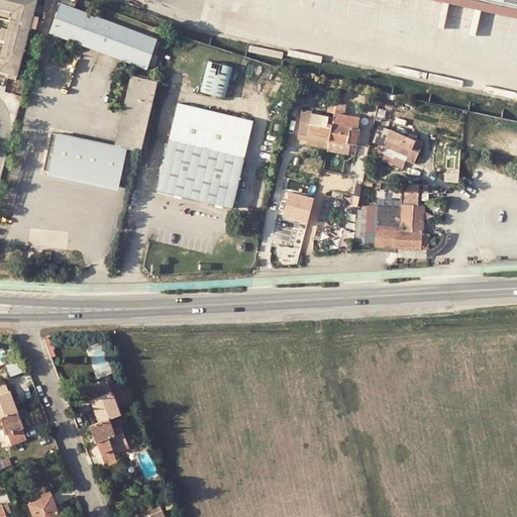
[(0,0),(0,9),(11,12),(9,18),(0,54),(0,73),(16,78),(35,0),(0,0)]
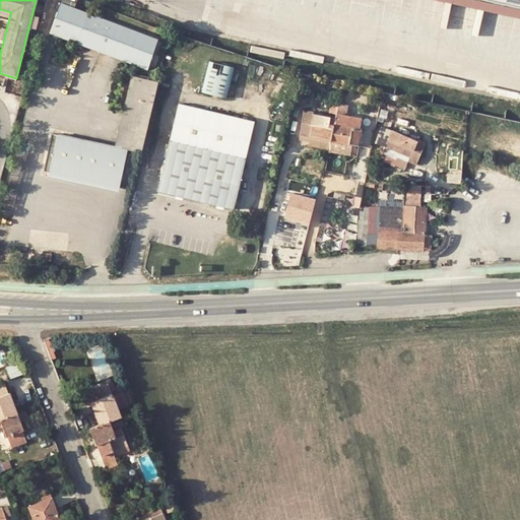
[(73,8),(61,3),(50,37),(123,65),(133,68),(144,73),(156,40),(73,8)]
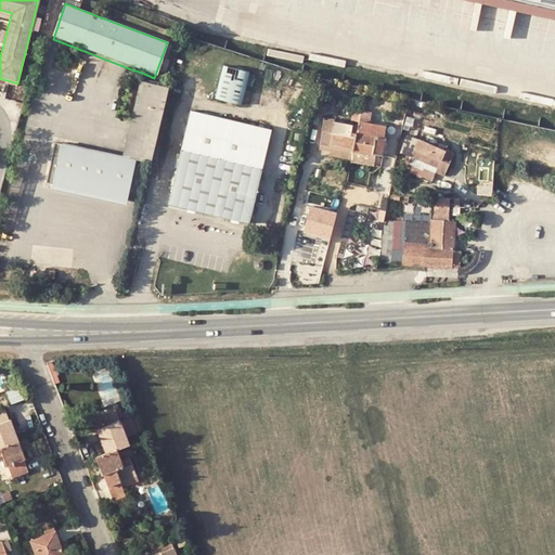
[(223,65),(216,98),(242,103),(250,72),(223,65)]
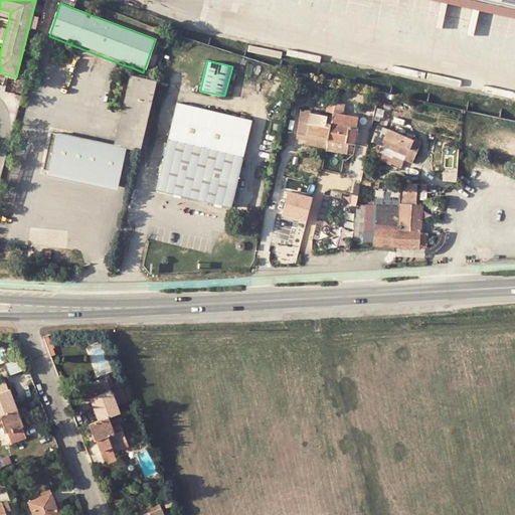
[(49,168),(117,183),(126,147),(141,150),(157,80),(130,73),(122,109),(113,144),(56,131),(49,168)]
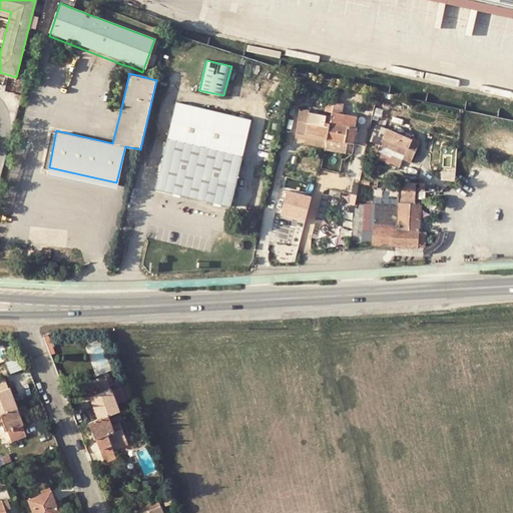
[(176,101),(156,188),(230,205),(250,119),(176,101)]
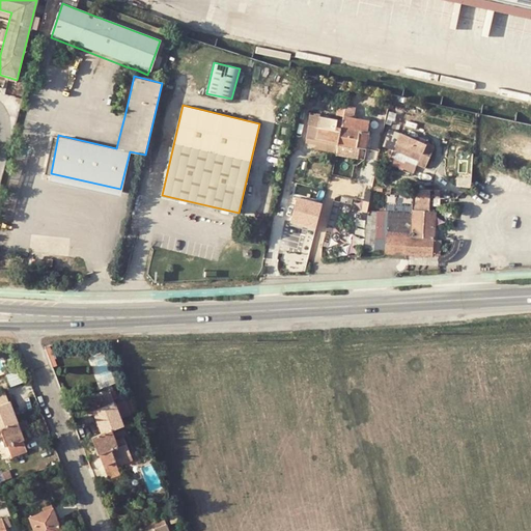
[(310,138),(341,143),(343,124),(340,123),(340,117),(313,113),(310,138)]
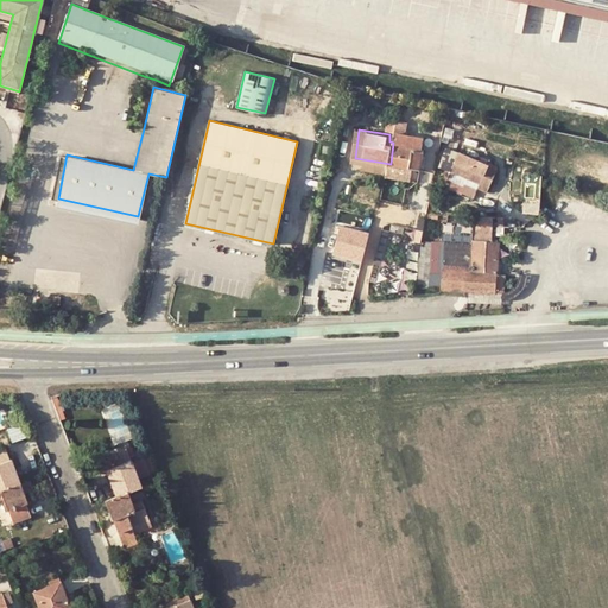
[(393,143),(391,164),(417,169),(422,169),(428,137),(397,131),(393,143)]
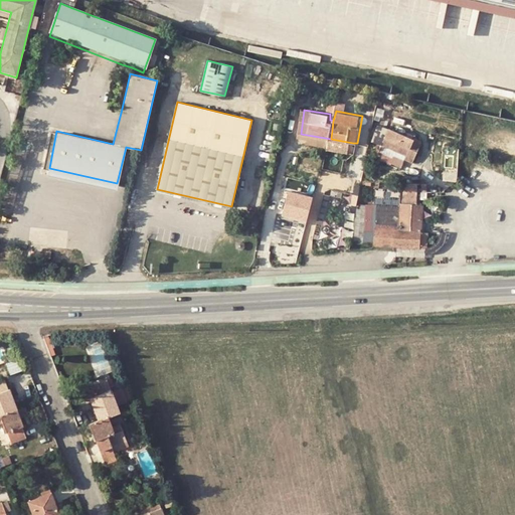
[(274,118),(264,116),(262,128),(278,131),(279,122),(274,121),(274,118)]
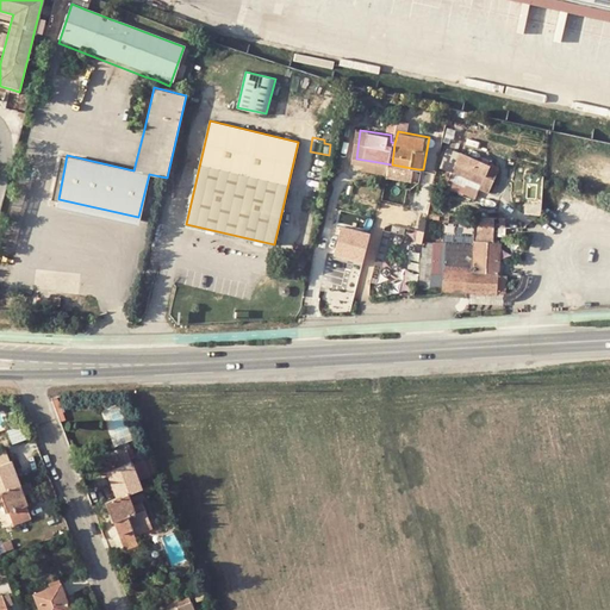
[(60,153),(50,198),(58,199),(67,155),(60,153)]
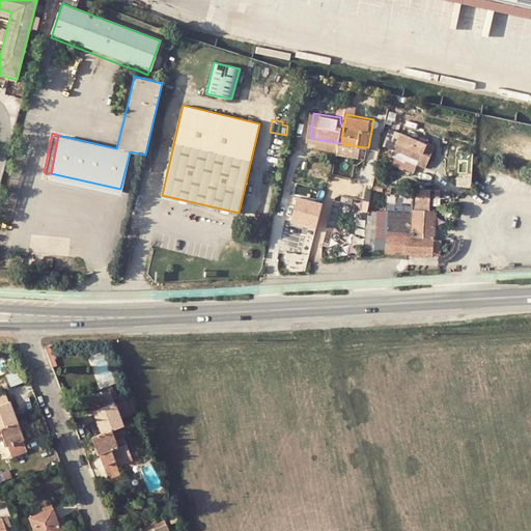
[(400,133),(393,149),(419,161),(417,164),(425,168),(432,150),(426,147),(427,144),(400,133)]
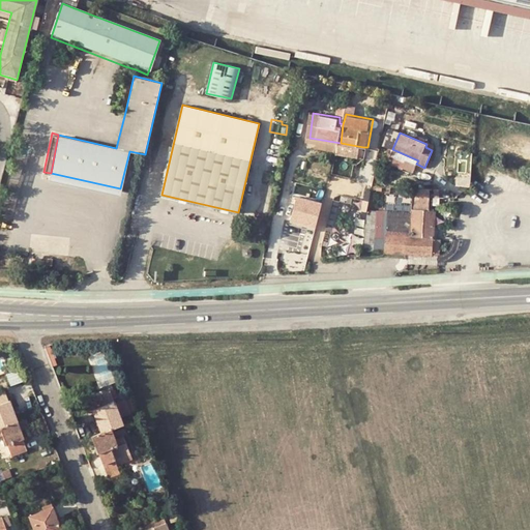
[(340,152),(341,143),(310,138),(308,142),(319,145),(319,149),(334,151),(340,152)]
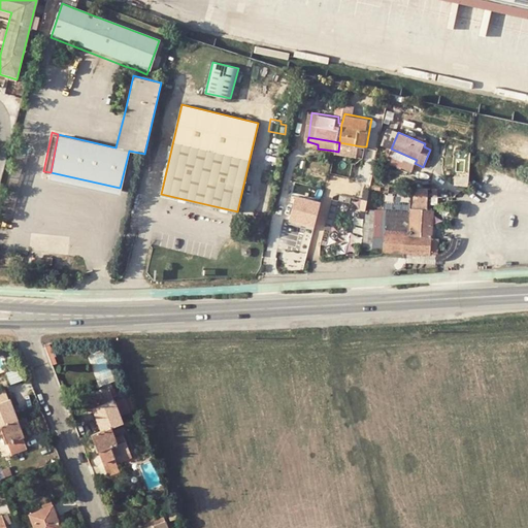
[(360,160),(362,146),(339,142),(338,152),(338,153),(337,156),(360,160)]
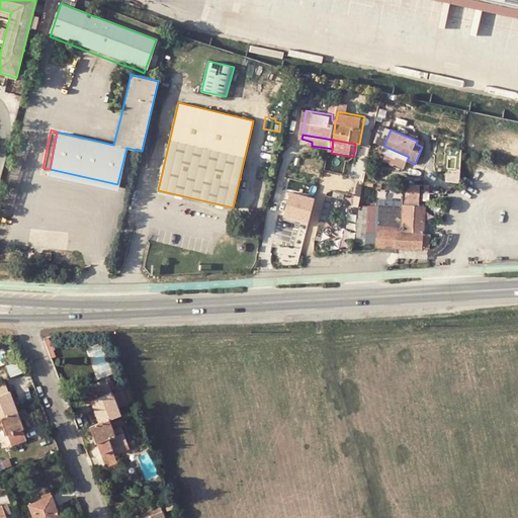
[(405,185),(405,195),(420,196),(420,185),(405,184),(405,185)]
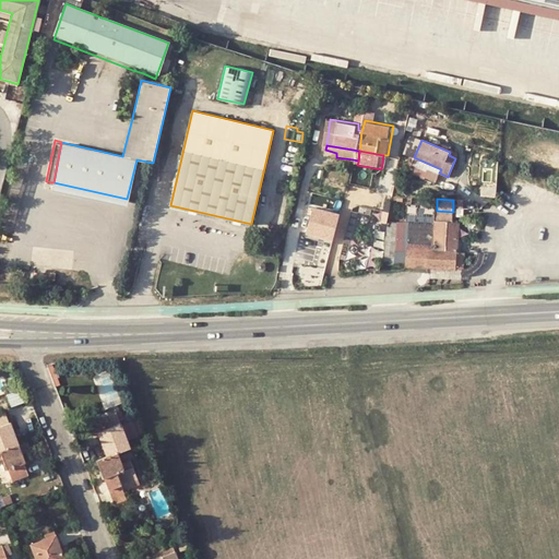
[(311,235),(341,241),(346,213),(318,206),(311,235)]
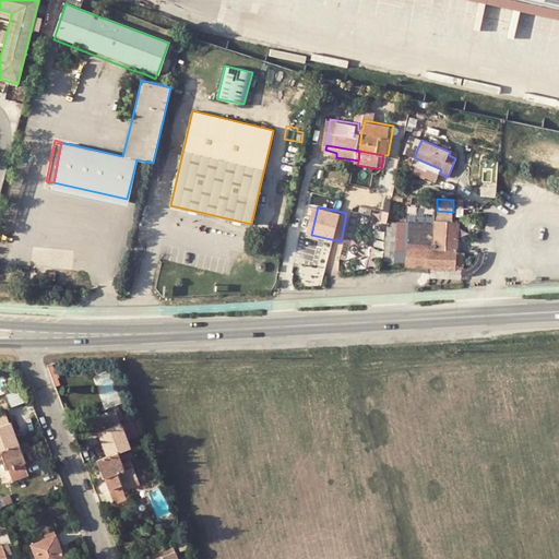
[(453,212),(437,211),(436,227),(435,248),(406,246),(405,265),(425,266),(455,269),(458,224),(453,224),(453,212)]
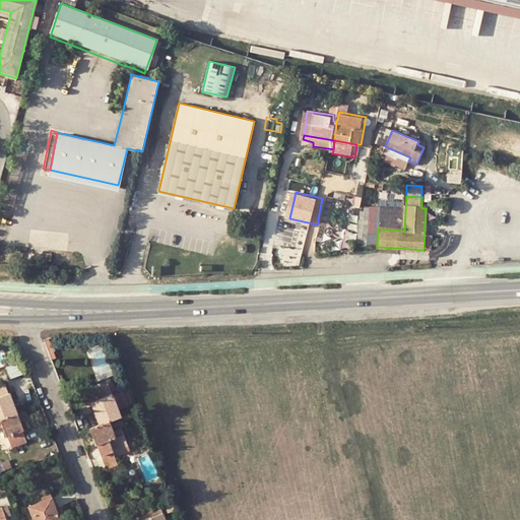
[(379,210),(378,229),(404,231),(405,211),(379,210)]
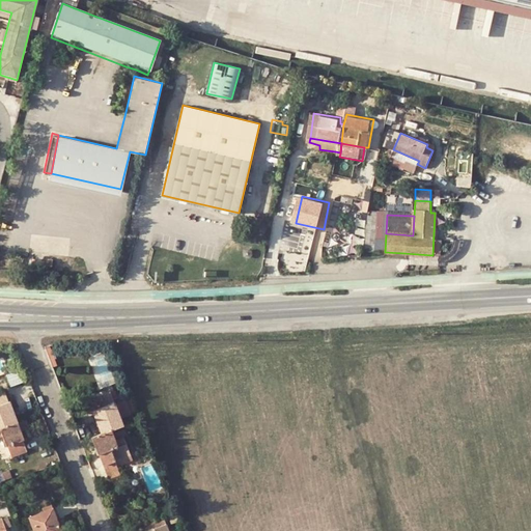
[(438,238),(435,239),(432,255),(440,257),(442,238),(438,238)]
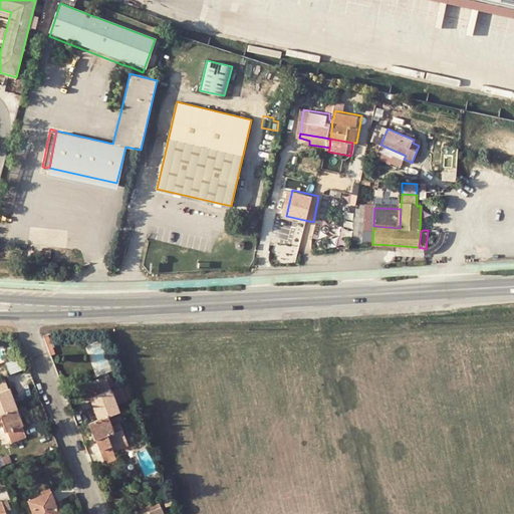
[(22,370),(17,358),(6,363),(10,374),(22,370)]
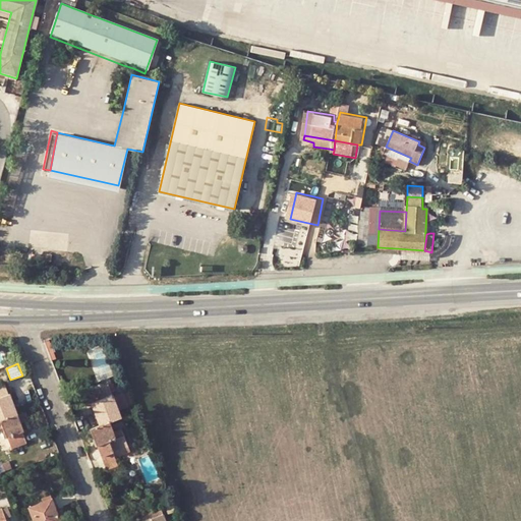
[(0,422),(18,416),(10,392),(8,392),(5,384),(0,385),(0,422)]
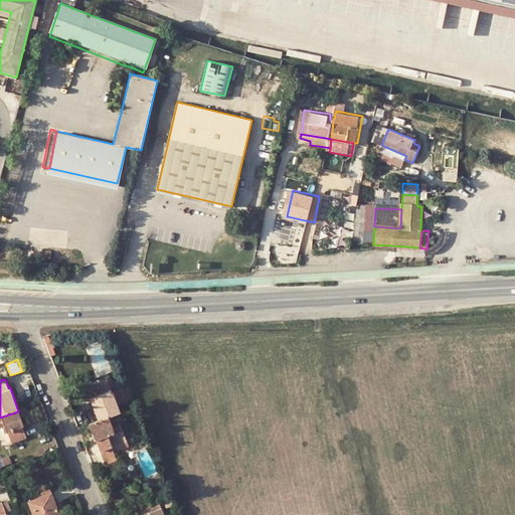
[(100,420),(109,417),(120,413),(117,405),(112,391),(108,380),(79,390),(83,399),(91,397),(100,420)]
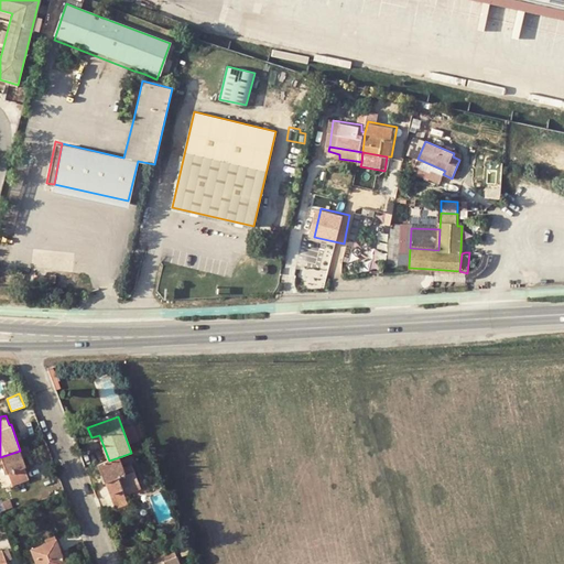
[(122,429),(128,444),(140,440),(133,424),(122,429)]
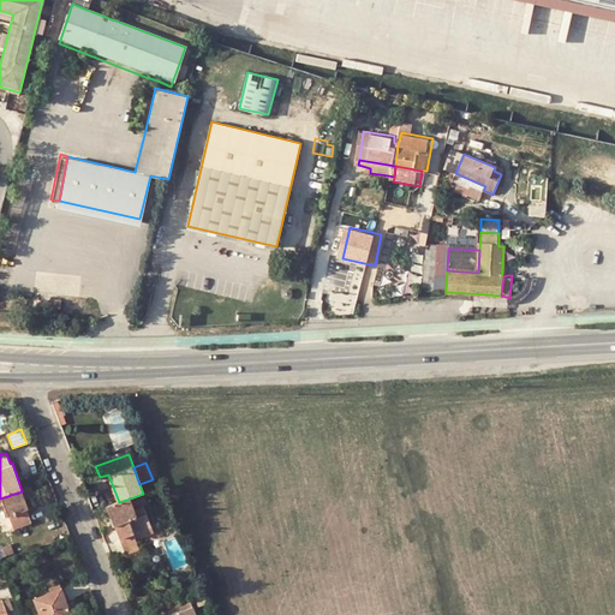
[(29,508),(22,491),(0,499),(0,505),(5,503),(15,527),(31,521),(27,508),(29,508)]
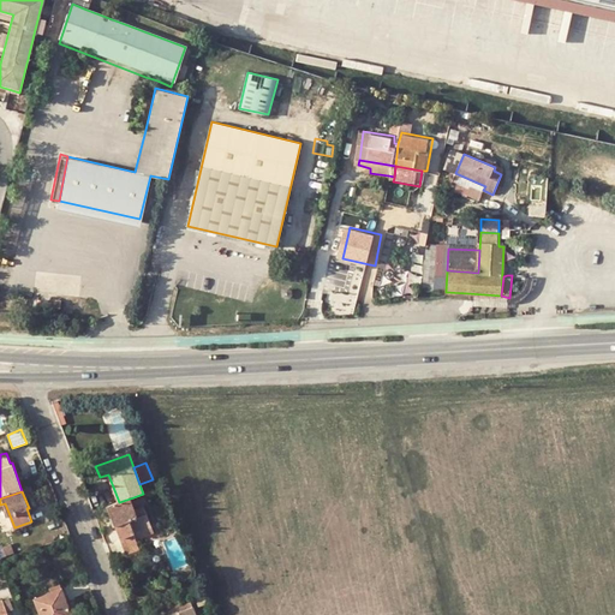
[(133,507),(130,499),(119,502),(108,506),(125,553),(139,548),(137,539),(135,533),(151,527),(142,505),(133,507)]
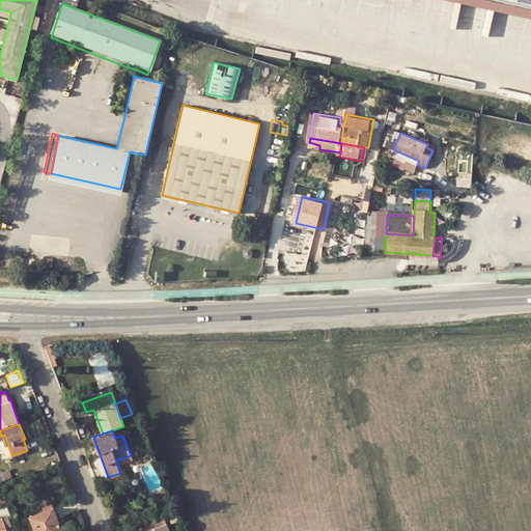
[(133,460),(131,455),(116,460),(118,466),(133,460)]
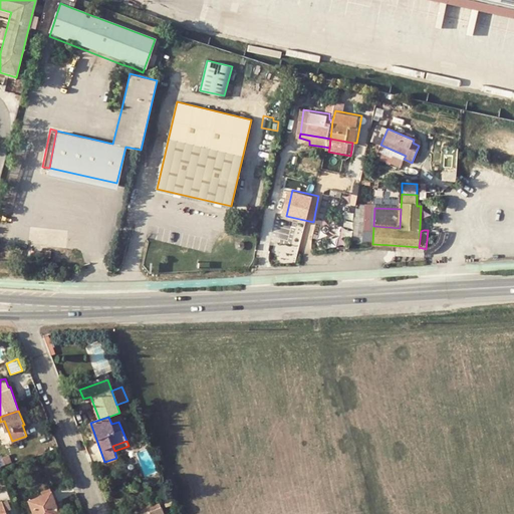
[(160,473),(148,478),(152,489),(162,486),(160,479),(162,479),(160,473)]
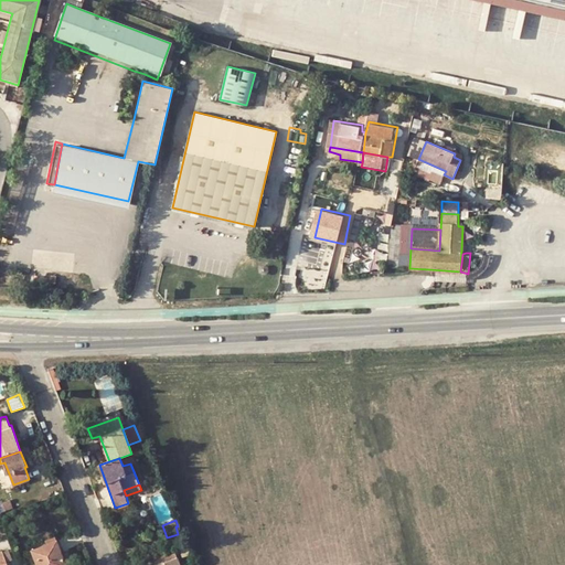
[(48,541),(59,536),(56,531),(45,535),(48,541)]
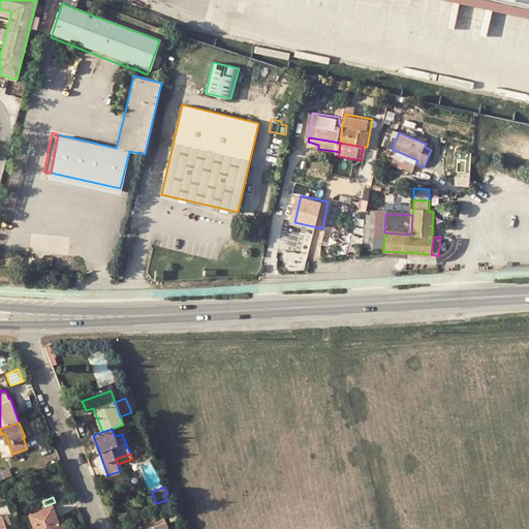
[(64,528),(55,502),(44,506),(30,511),(36,528),(64,528)]
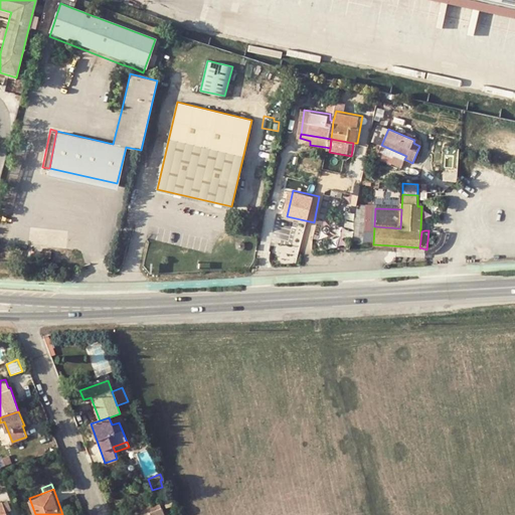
[(0,514),(8,514),(1,499),(0,499),(0,514)]
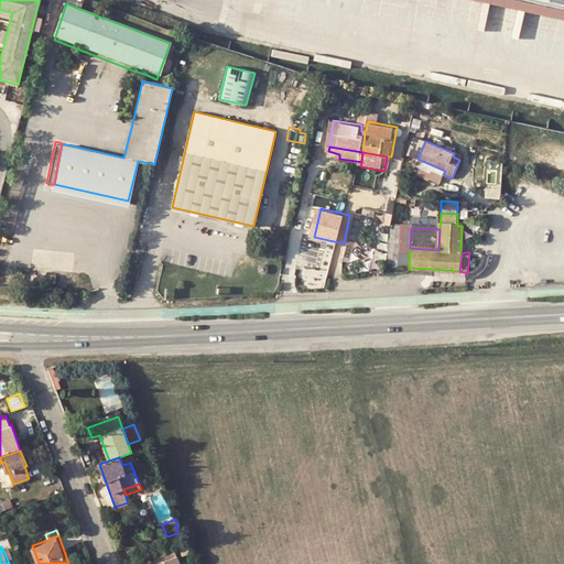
[(154,563),(180,554),(176,546),(152,556),(154,563)]
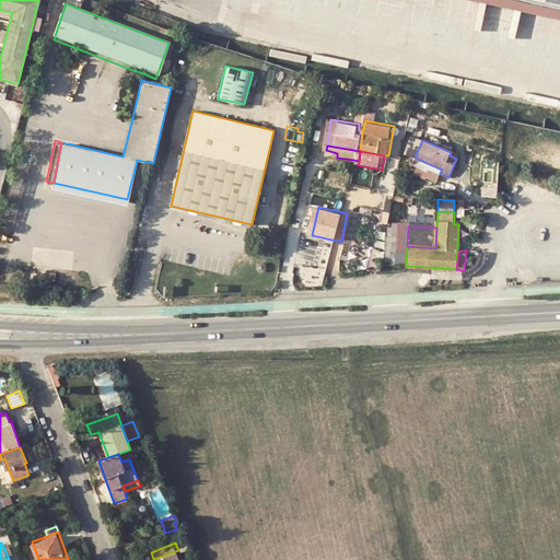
[(182,559),(178,550),(153,559),(182,559)]
